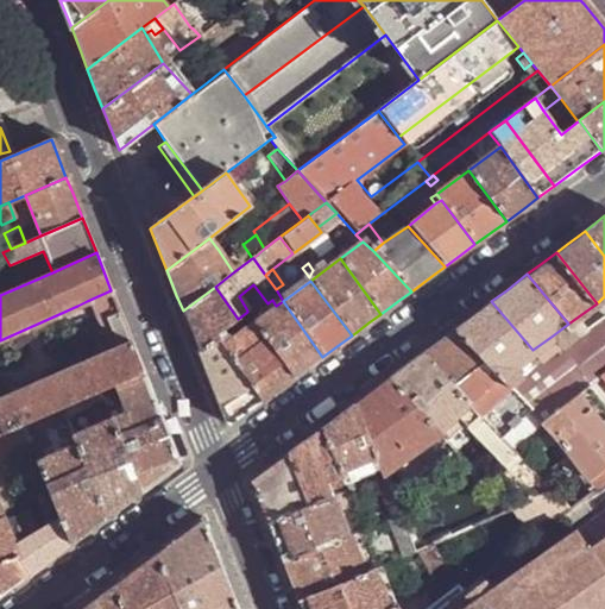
[(215,287),(183,311),(193,336),(199,352),(219,339),(215,334),(238,319),(215,287)]
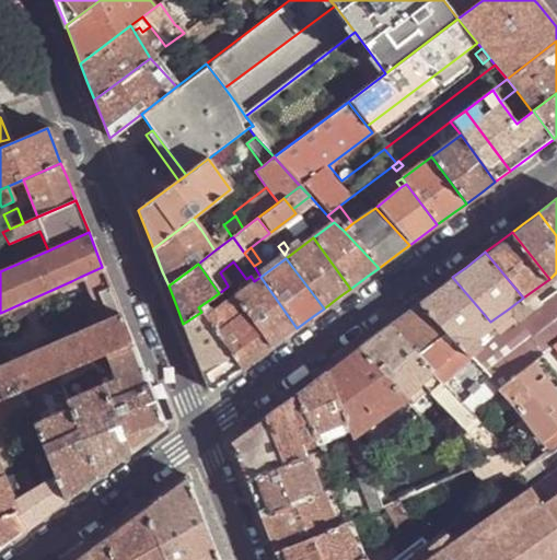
[(102,267),(80,277),(83,286),(99,324),(120,314),(102,267)]
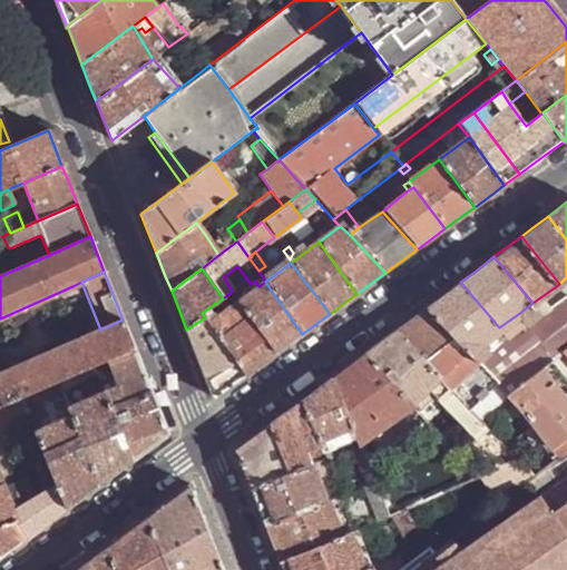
[(85,291),(81,282),(72,286),(76,294),(85,291)]
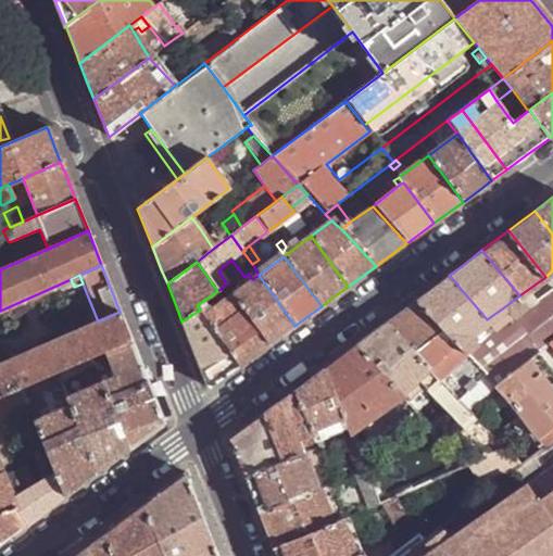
[(252,279),(233,294),(268,344),(285,332),(294,326),(259,275),(252,279)]
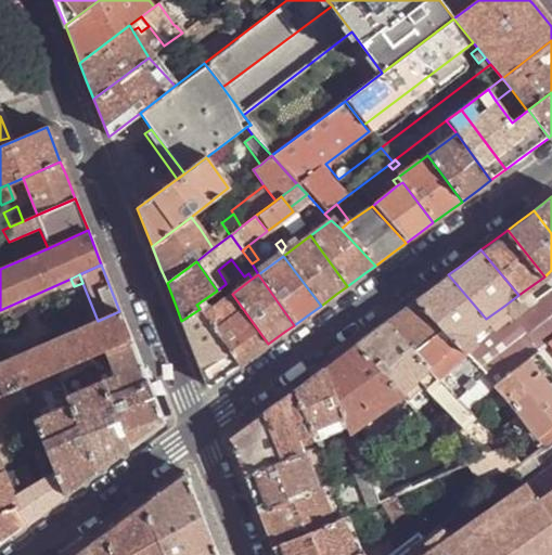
[(428,288),(415,298),(457,343),(467,334),(486,319),(448,274),(428,288)]
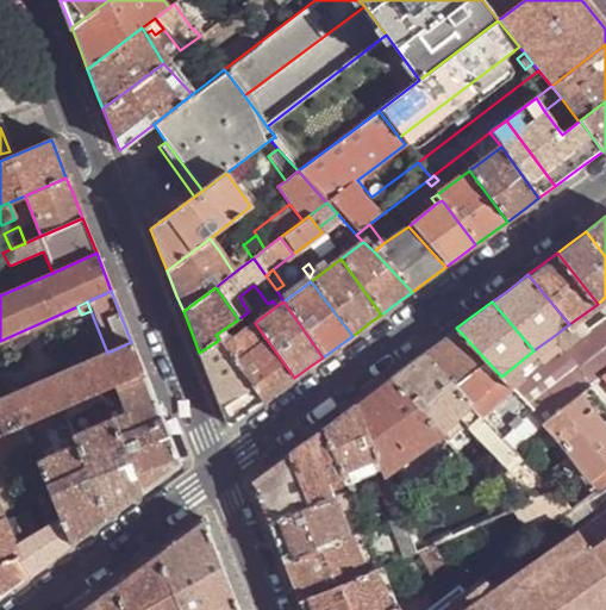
[(578,334),(561,346),(572,367),(587,387),(599,377),(605,372),(605,311),(605,312),(578,334)]
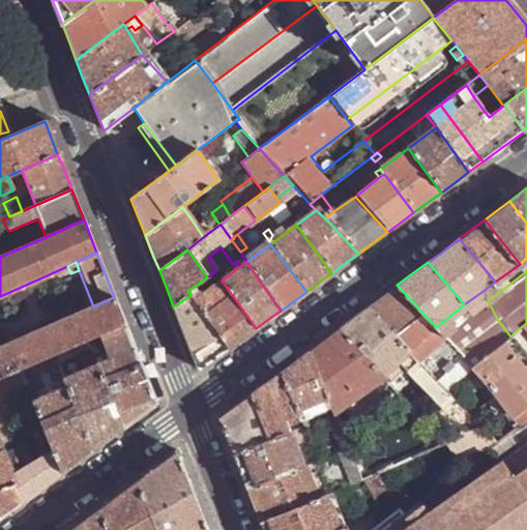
[(195,300),(229,349),(245,336),(256,328),(222,281),(195,300)]
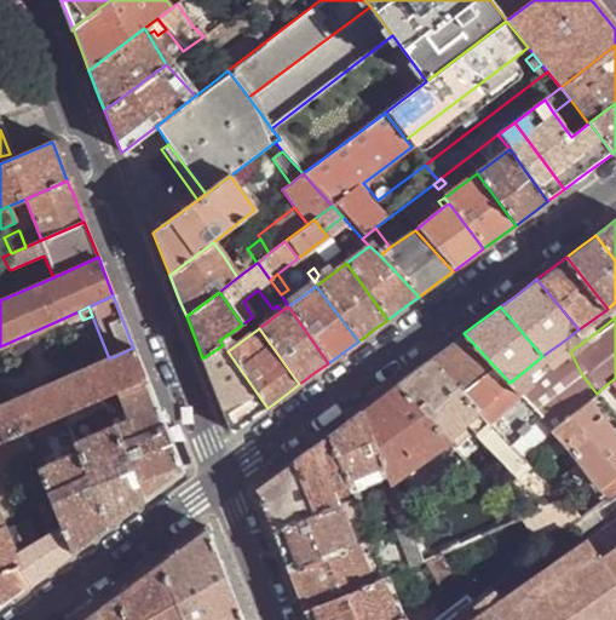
[(579,329),(563,342),(570,351),(587,339),(579,329)]
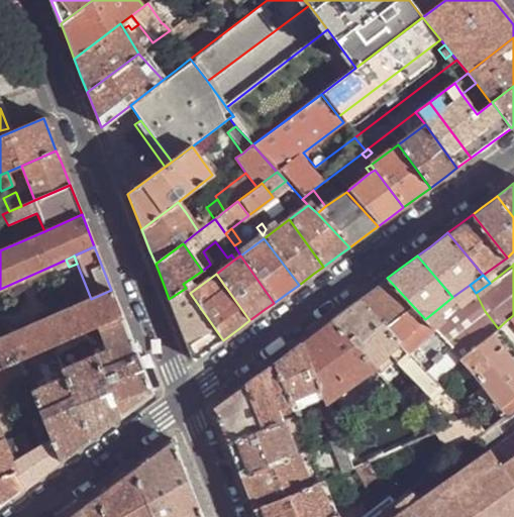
[(370,290),(357,299),(407,350),(433,327),(425,319),(387,278),(370,290)]
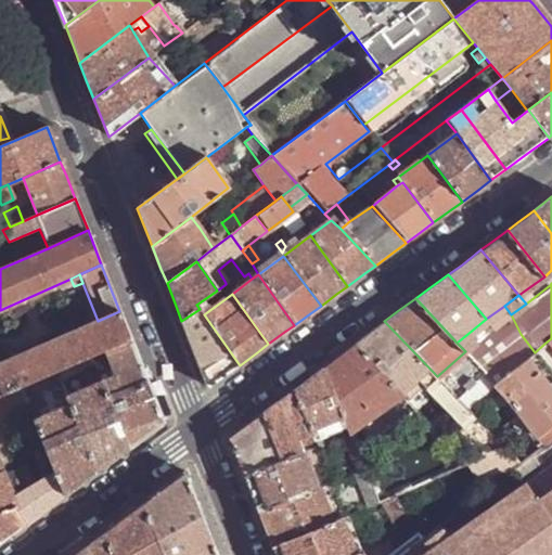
[(486,319),(467,334),(476,344),(465,351),(479,366),(521,334),(511,314),(504,306),(486,319)]
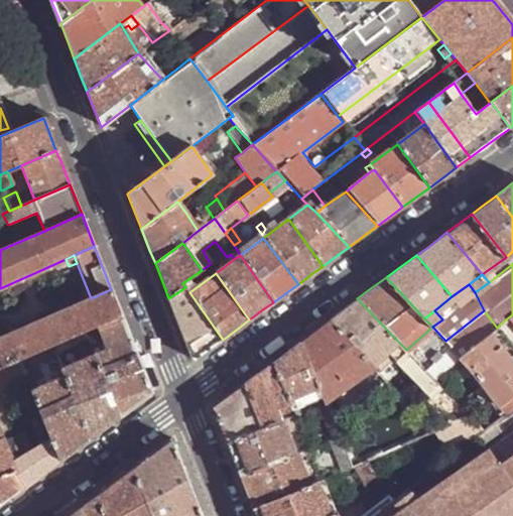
[(181,333),(193,361),(211,348),(223,340),(189,292),(185,287),(168,298),(181,333)]
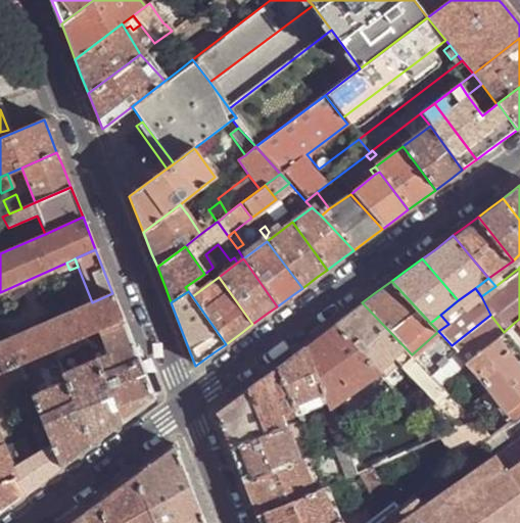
[(122,319),(112,293),(92,302),(0,343),(0,372),(17,364),(25,361),(46,352),(51,349),(84,335),(91,332),(96,330),(122,319)]
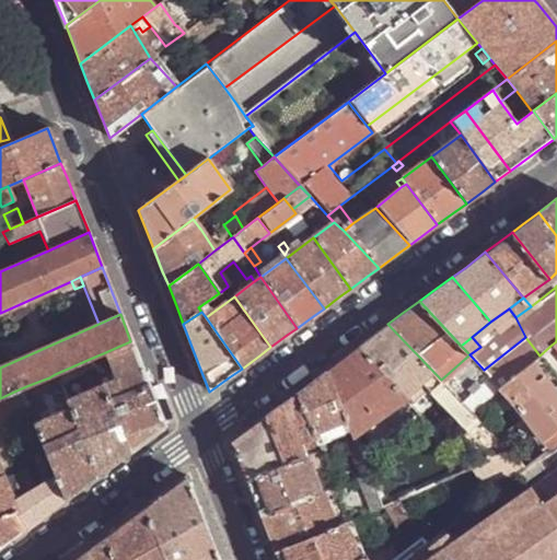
[(369,337),(356,347),(405,399),(408,404),(418,413),(437,397),(462,426),(455,431),(484,461),(507,451),(471,411),(460,400),(441,380),(387,324),(369,337)]
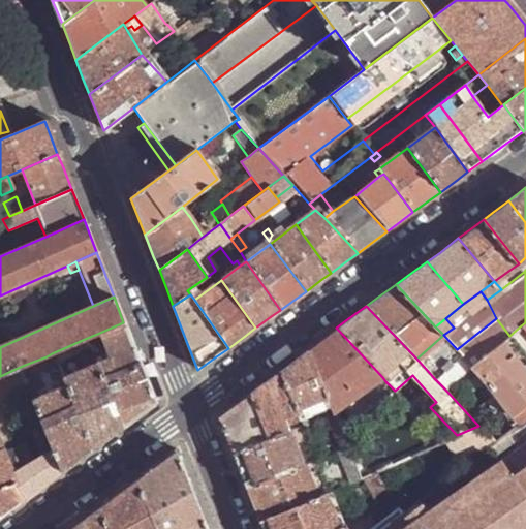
[(445,318),(435,327),(443,335),(454,328),(445,318)]
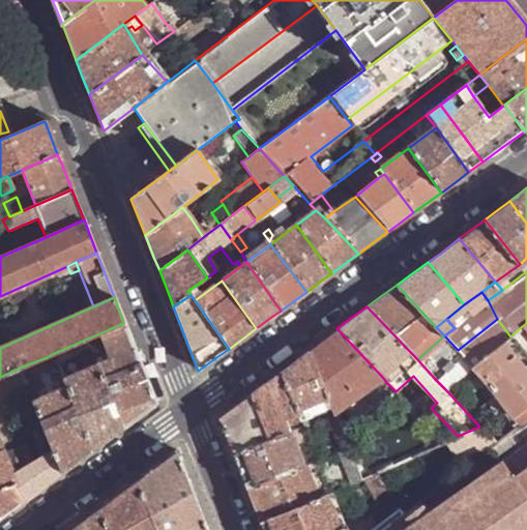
[(497,319),(458,350),(462,355),(472,365),(510,336),(497,319)]
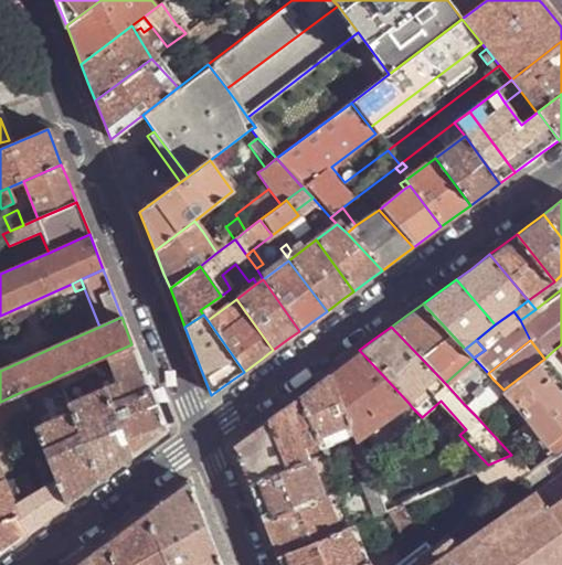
[(131,344),(104,356),(114,383),(108,385),(102,388),(128,456),(166,429),(146,379),(137,356),(131,344)]
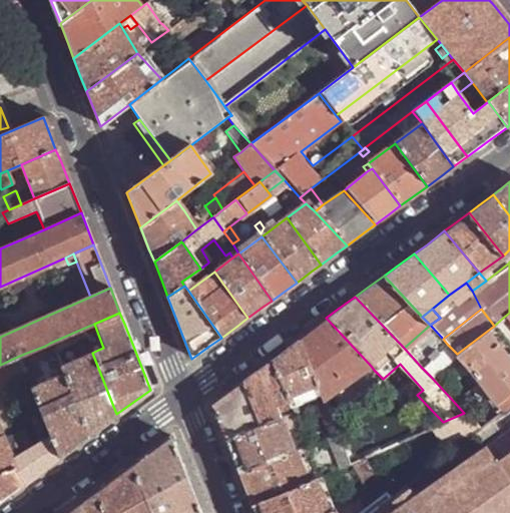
[(309,331),(298,339),(318,391),(322,401),(323,401),(360,375),(371,366),(326,318),(309,331)]
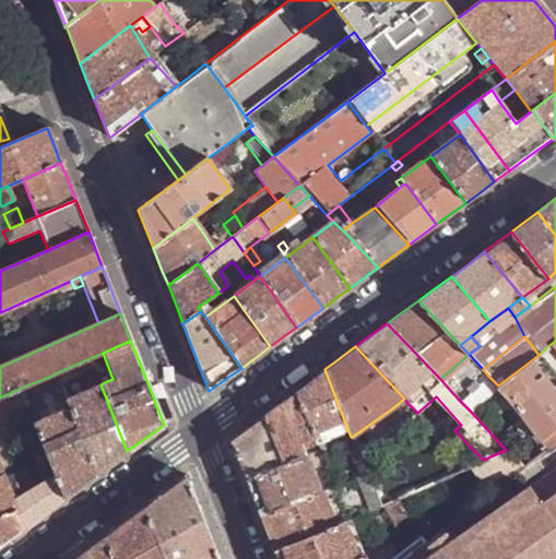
[(469,354),(440,379),(459,400),(487,375),(483,369),(469,354)]
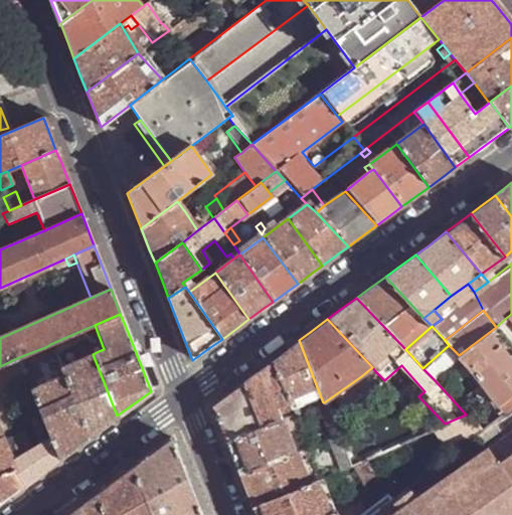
[(93,354),(99,351),(90,327),(82,330),(87,339),(93,354)]
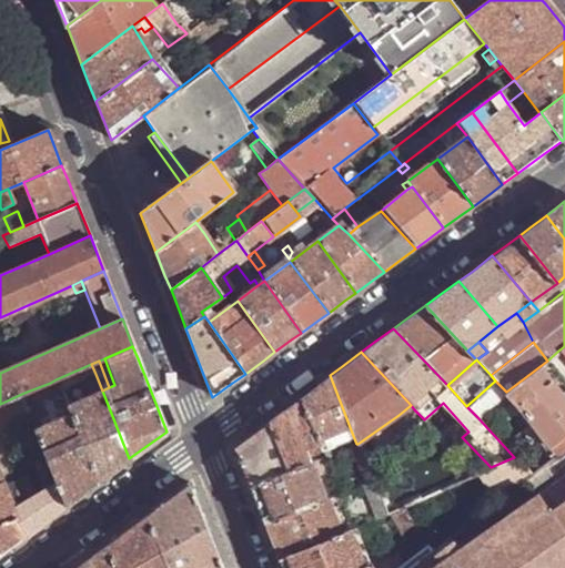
[(506,392),(504,393),(555,455),(564,447),(564,383),(547,361),(506,392)]
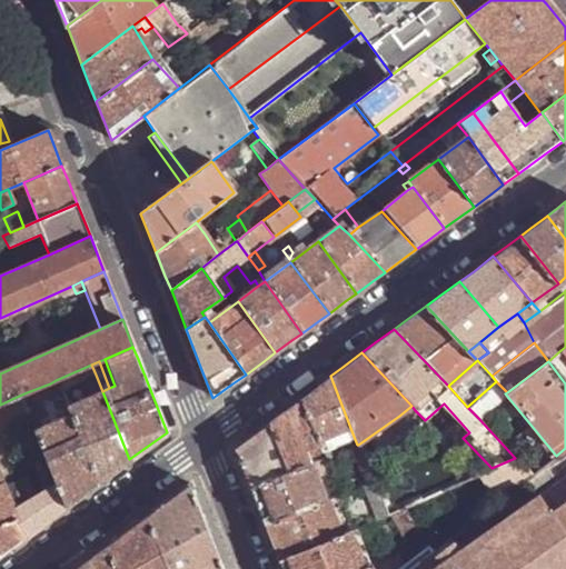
[(56,380),(60,391),(96,375),(91,365),(56,380)]
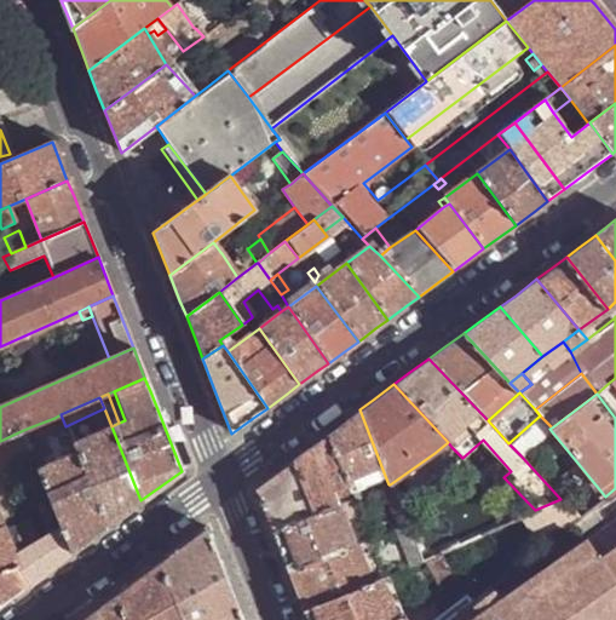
[(339,425),(327,435),(346,484),(384,472),(360,409),(339,425)]
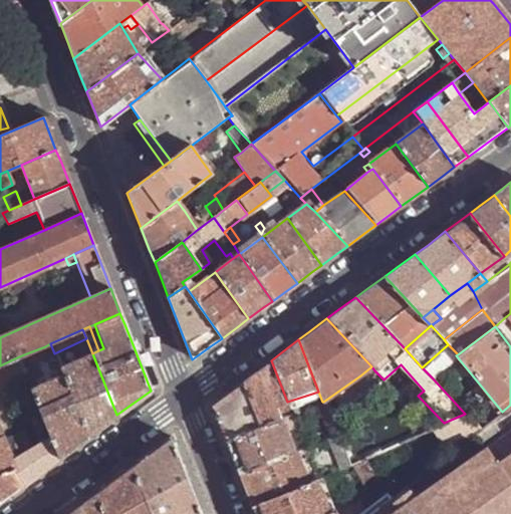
[(45,346),(48,356),(54,354),(54,353),(50,343),(45,346)]
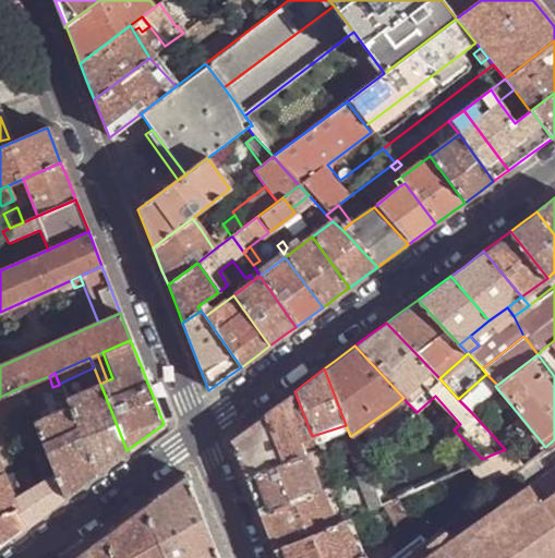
[(486,374),(458,399),(469,410),(487,393),(495,386),(497,385),(486,374)]
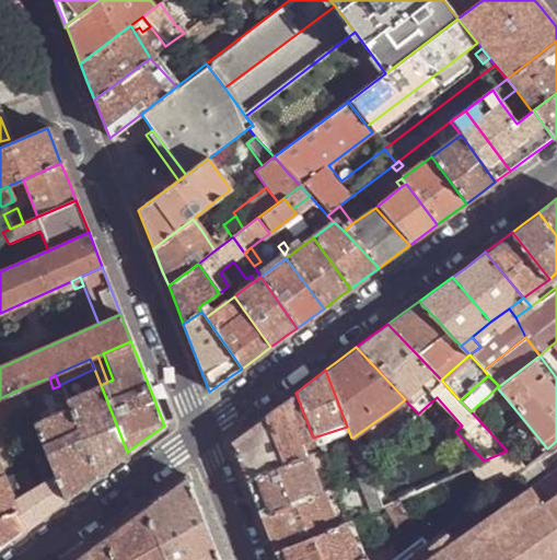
[(69,409),(96,476),(127,452),(101,385),(66,399),(69,409)]
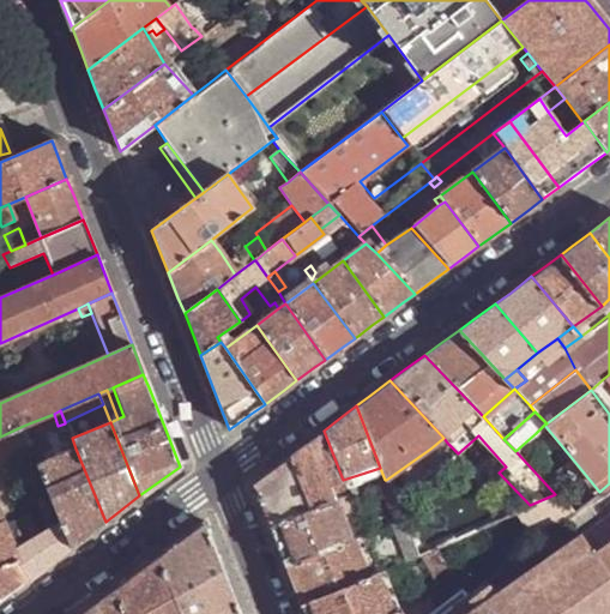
[(34,438),(29,423),(20,427),(26,440),(34,438)]
